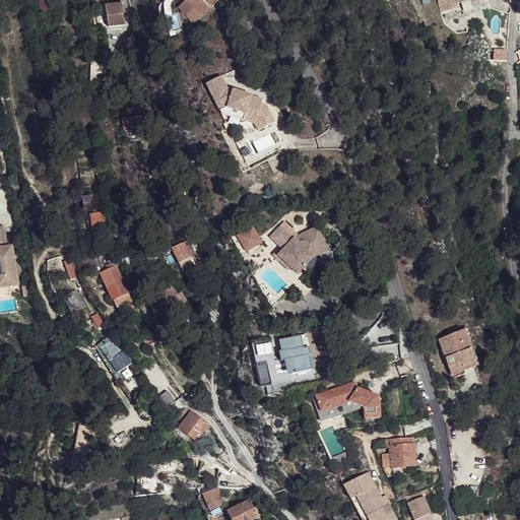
[(52,0),(41,0),(39,1),(42,14),(56,10),(52,0)]
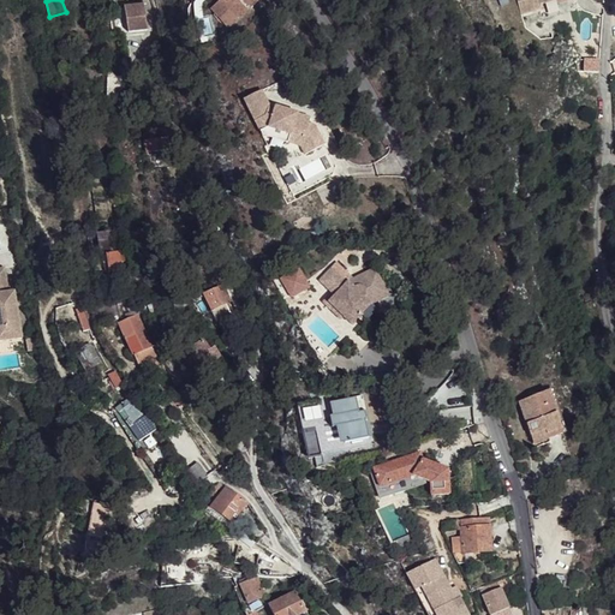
[(215,0),(218,1),(233,18),(252,0),(215,0)]
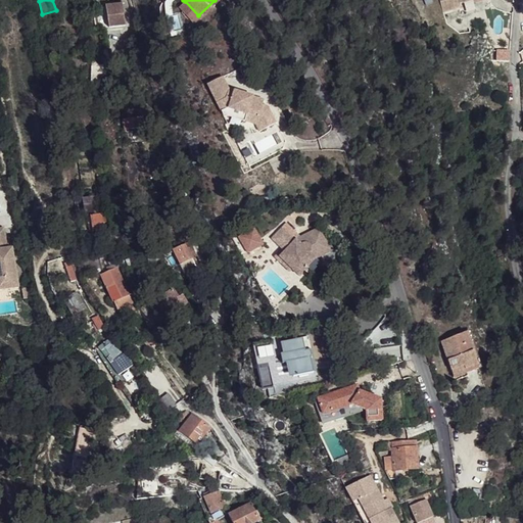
[(429,0),(433,13),(448,10),(446,5),(463,2),(470,0),(478,0),(479,2),(487,1),(487,0),(429,0)]
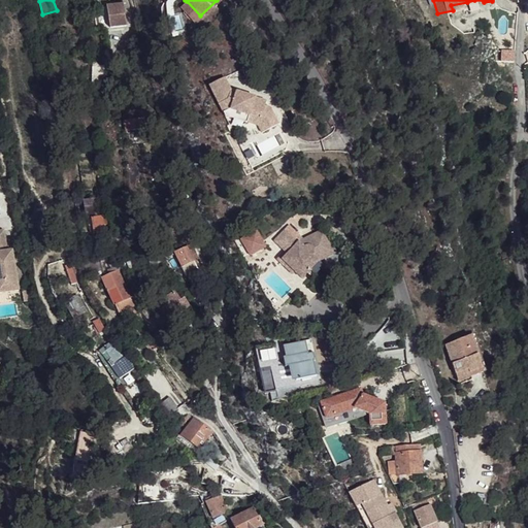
[(200,15),(187,1),(177,10),(190,24),(200,15)]
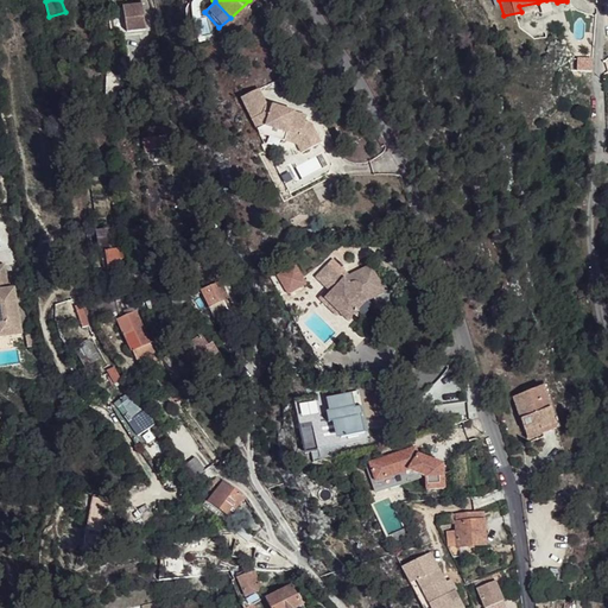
[(146,29),(141,5),(124,8),(126,31),(146,29)]
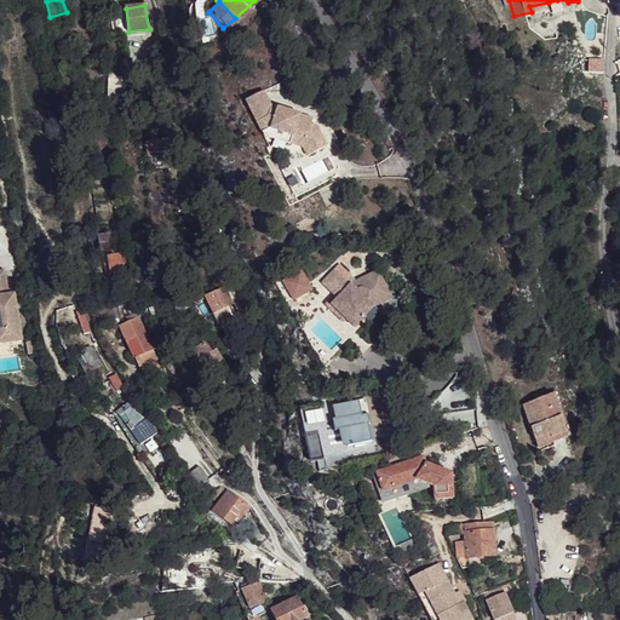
[(188,47),(196,45),(193,36),(185,39),(188,47)]
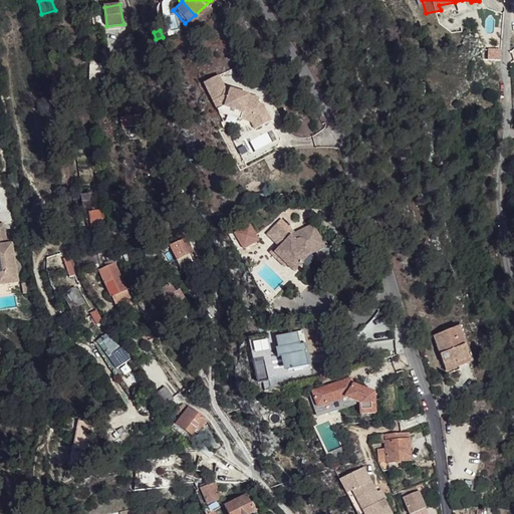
[(218,76),(204,84),(217,110),(223,107),(243,113),(241,119),(251,123),(255,131),(271,121),(263,105),(258,103),(247,100),(248,96),(224,88),(218,76)]
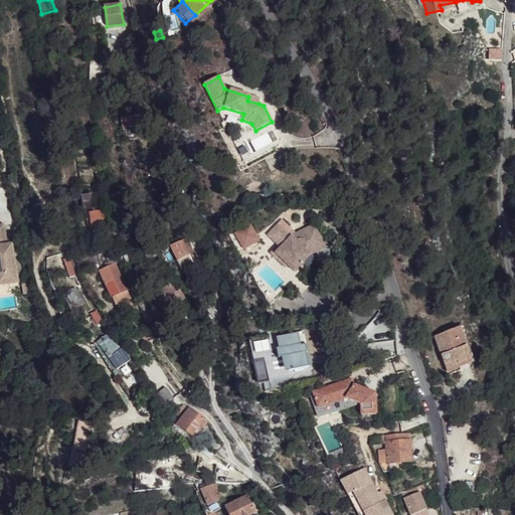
[(223,108),(217,111),(218,114),(241,120),(243,114),(223,108)]
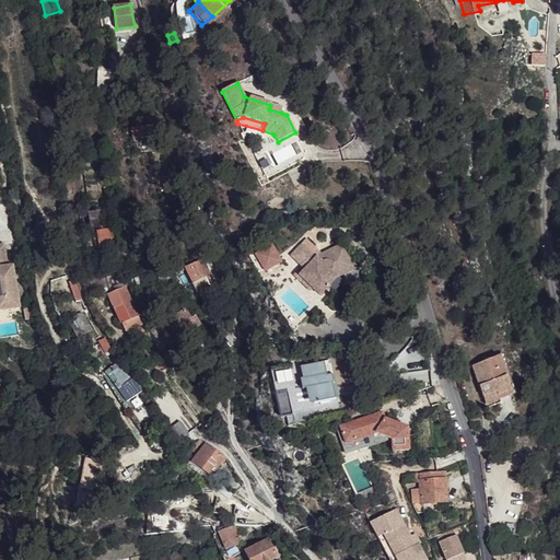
[(132,129),(135,140),(154,137),(153,126),(132,129)]
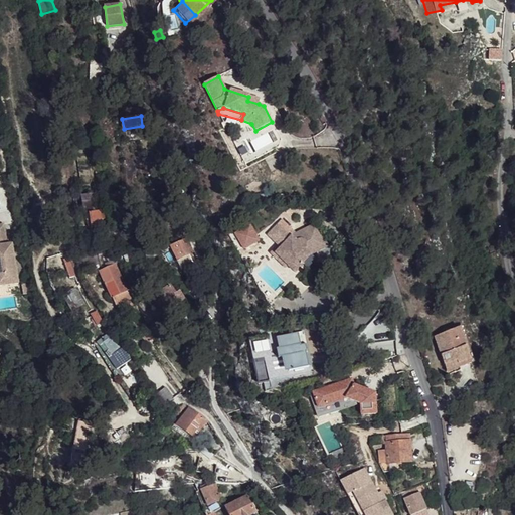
[(156,139),(153,132),(146,134),(149,142),(156,139)]
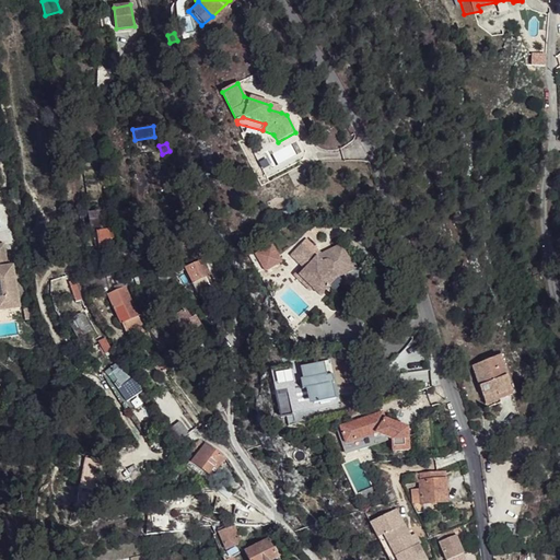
[(104,212),(89,214),(92,230),(96,229),(100,248),(112,246),(109,231),(108,232),(104,212)]
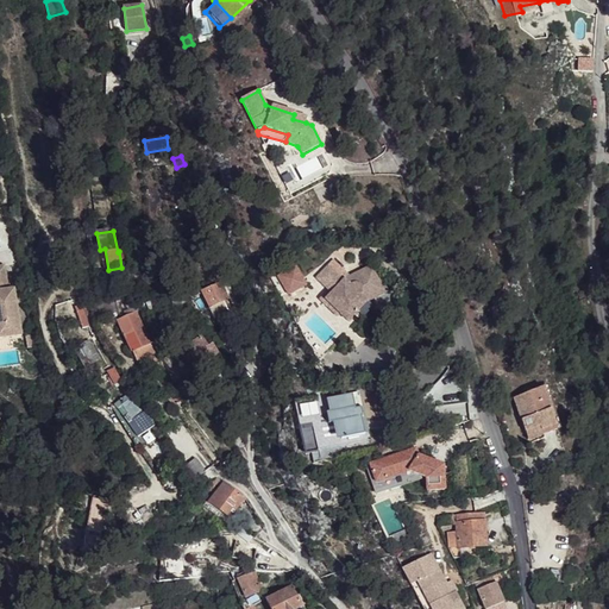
[(333,262),(320,276),(328,284),(332,281),(337,287),(331,293),(332,294),(326,300),(336,309),(337,307),(350,320),(369,300),(385,293),(374,267),(345,281),(338,274),(341,269),(333,262)]
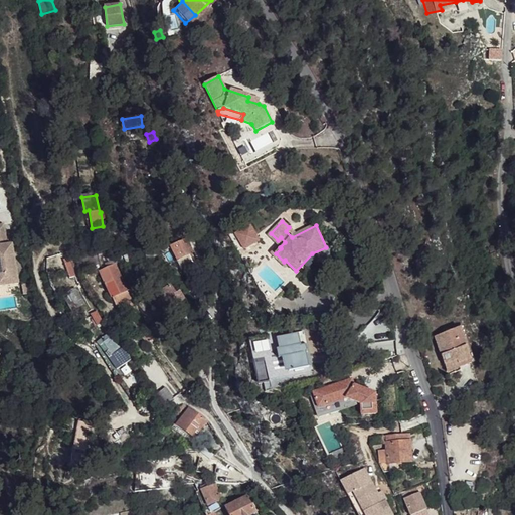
[(6,223),(0,223),(0,285),(20,282),(14,242),(9,243),(6,223)]
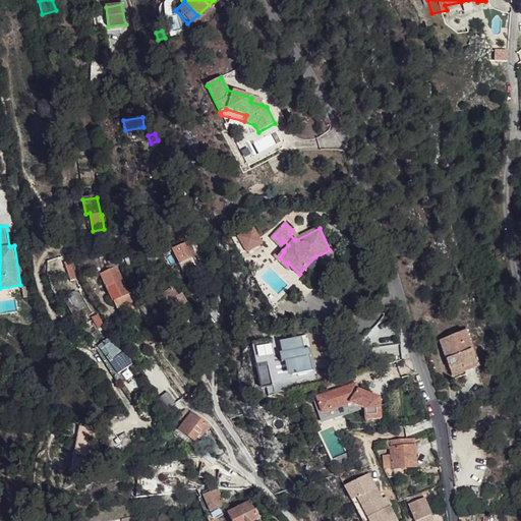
[(251,228),(235,238),(247,255),(264,245),(251,228)]
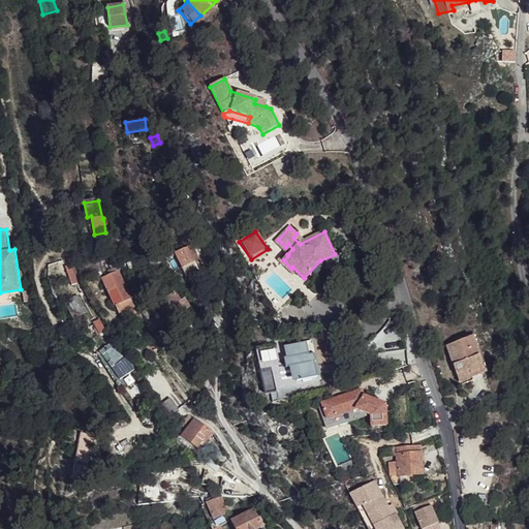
[(285,247),(278,240),(275,243),(287,254),(292,249),(288,244),(285,247)]
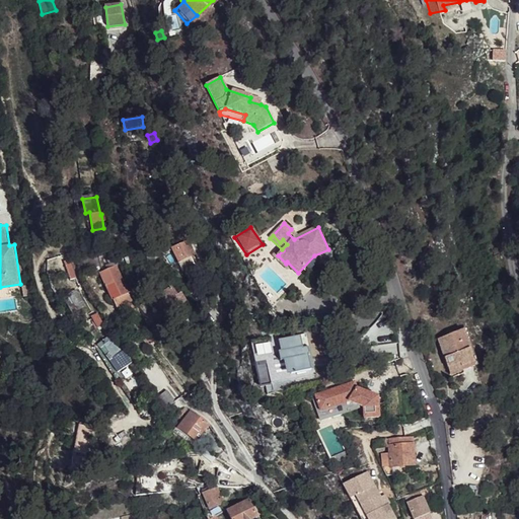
[(199,266),(188,242),(172,249),(184,273),(199,266)]
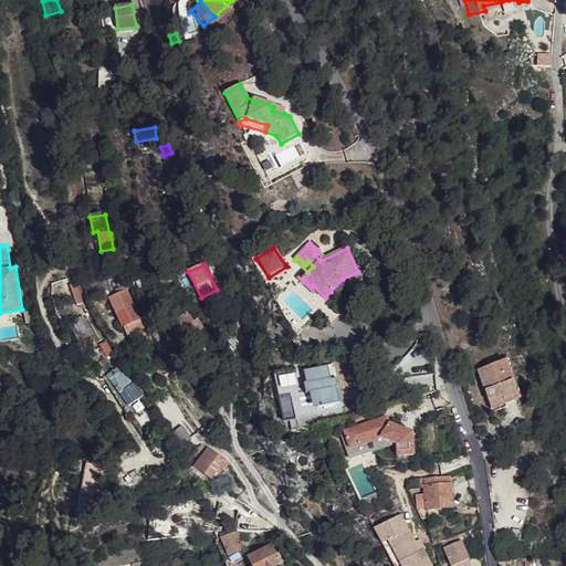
[(170,272),(158,275),(161,286),(175,283),(170,272)]
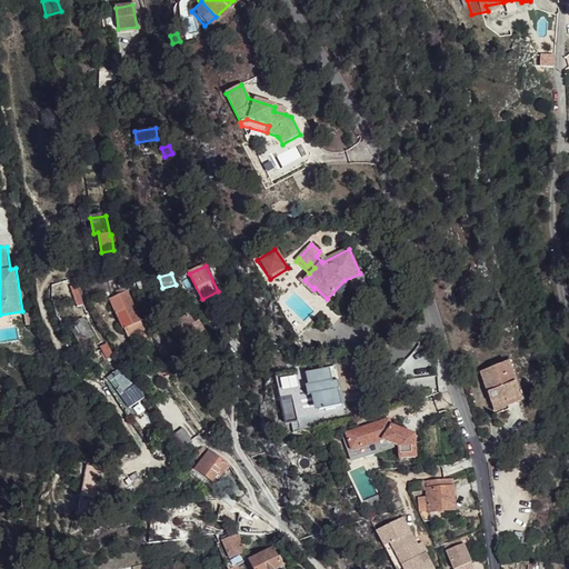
[(315,287),(313,289),(325,301),(327,299),(315,287)]
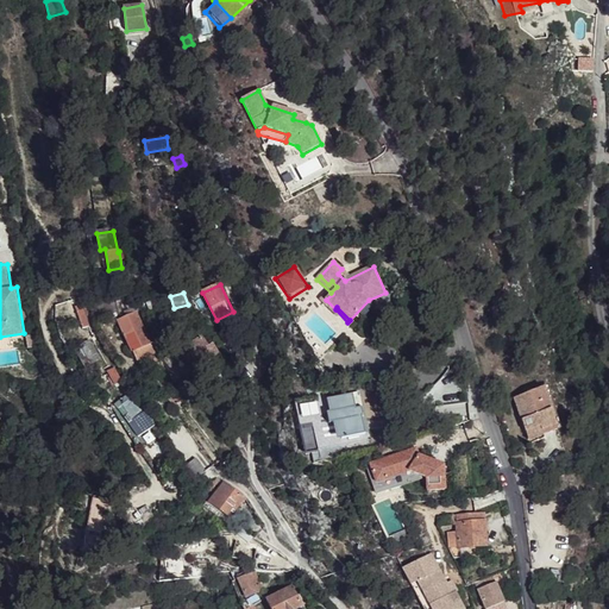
[(148,346),(149,345),(135,313),(119,320),(117,320),(131,353),(133,352),(148,346)]
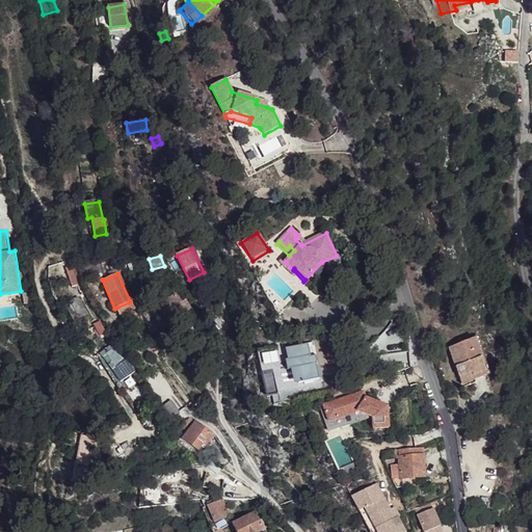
[(189,312),(189,311),(185,304),(178,294),(164,303),(176,321),(189,312)]
